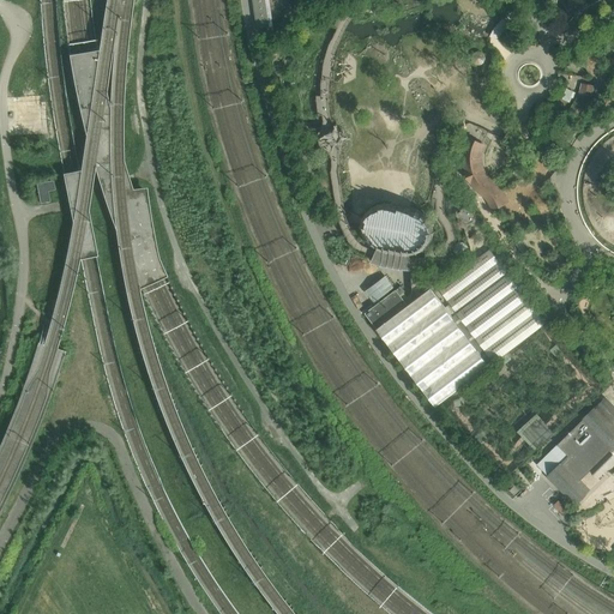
[(271,28),(266,0),(253,0),(257,24),(256,24),(256,29),(271,28)]
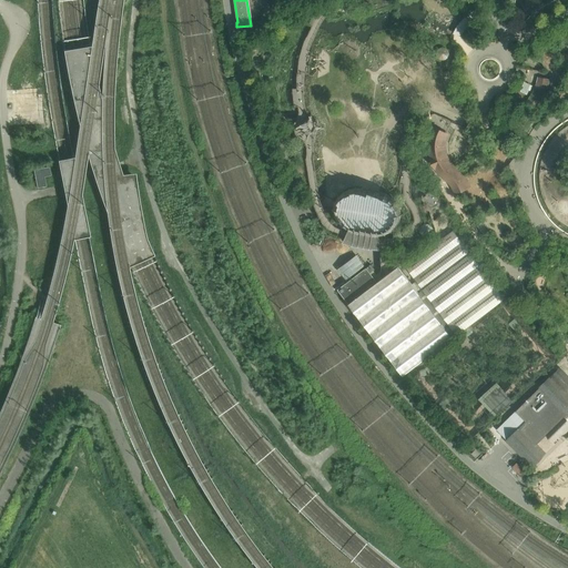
[(454,31),(453,34),(454,34),(457,36),(460,36),(462,36),(463,32),(466,30),(468,28),(470,26),(473,24),(470,22),(468,20),(467,17),(466,17),(462,21),(457,27),(454,31)]
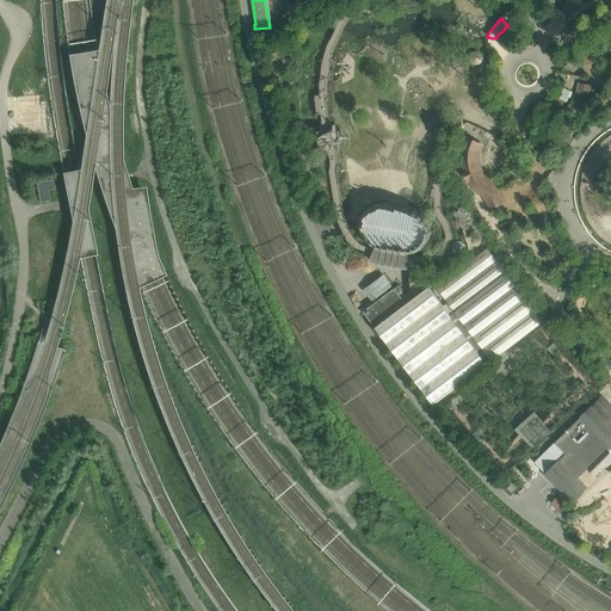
[(477,50),(473,51),(470,55),(469,59),(470,62),(474,65),(479,66),(482,63),(483,60),(483,55),(481,53),(477,50)]
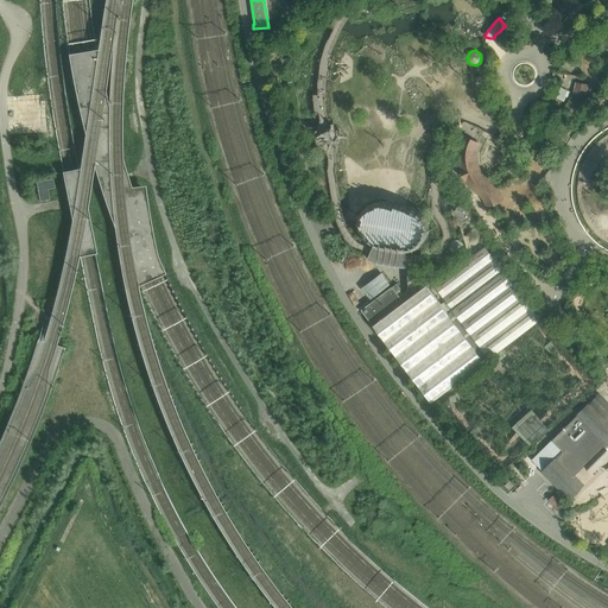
[(588,87),(577,86),(577,89),(576,92),(575,95),(574,97),(572,100),(571,103),(569,106),(568,108),(565,111),(574,116),(576,114),(578,111),(581,108),(582,105),(584,101),(586,97),(587,94),(587,90),(588,87)]
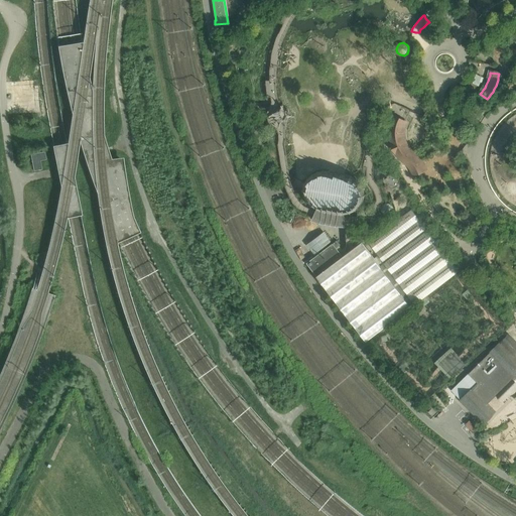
[(402,129),(403,125),(405,122),(394,116),(391,121),(390,127),(389,133),(390,138),(391,145),(393,150),(397,155),(399,158),(401,160),(405,163),(406,164),(407,165),(409,166),(409,167),(410,169),(411,170),(412,171),(412,173),(413,174),(420,172),(425,171),(424,168),(423,166),(422,164),(421,162),(420,161),(416,156),(412,153),(411,151),(410,151),(409,150),(407,147),(405,144),(403,141),(402,137),(402,133),(402,129)]
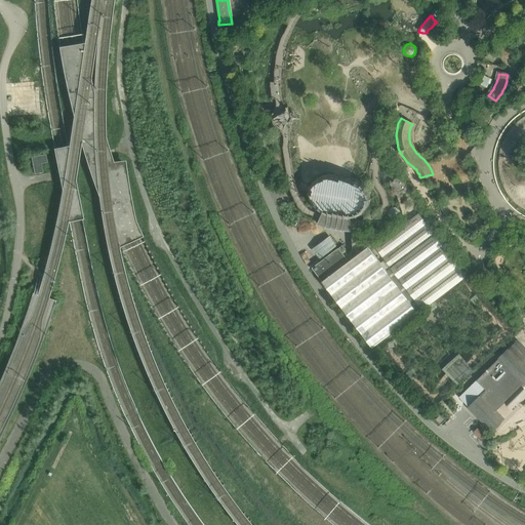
[(47,162),(45,154),(31,157),(34,174),(43,172),(41,164),(47,162)]
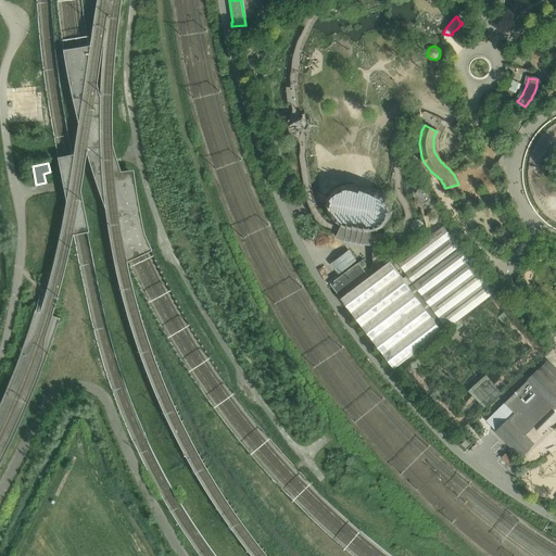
[(387,219),(388,212),(387,206),(383,201),(380,197),(374,193),(370,192),(368,191),(363,190),(356,190),(351,189),(345,188),(339,189),(333,192),(329,197),(325,202),(324,207),(326,213),(328,218),(333,224),(338,227),(337,229),(335,232),(332,238),(342,241),(358,244),(368,244),(367,237),(367,234),(367,231),(379,228),(383,224),(387,219)]
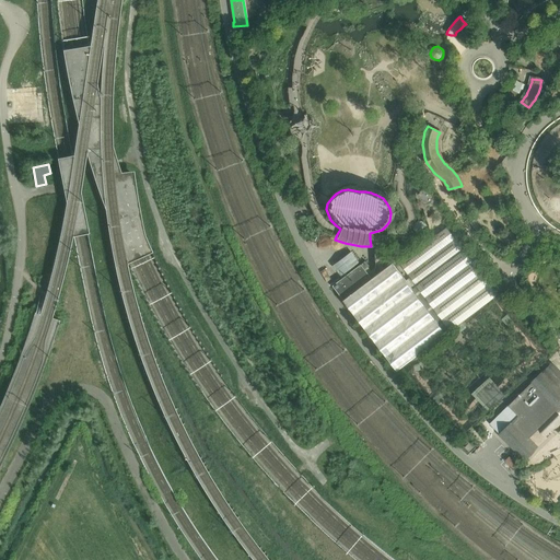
[(475,220),(470,223),(478,233),(482,230),(475,220)]
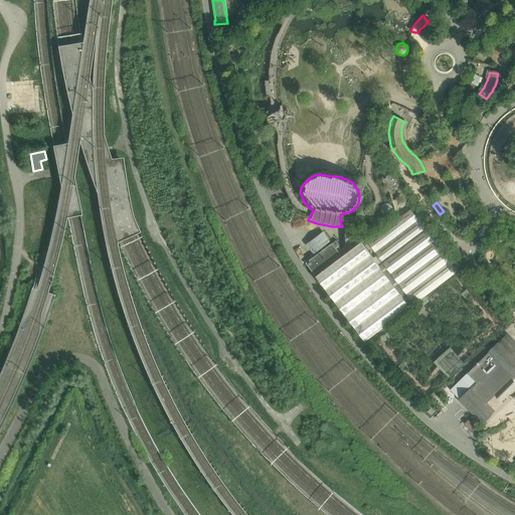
[(411,209),(368,242),(414,304),(446,280),(453,275),(459,271),(443,249),(448,246),(444,242),(432,226),(430,228),(427,229),(423,224),(425,222),(428,220),(425,217),(424,215),(419,219),(411,209)]
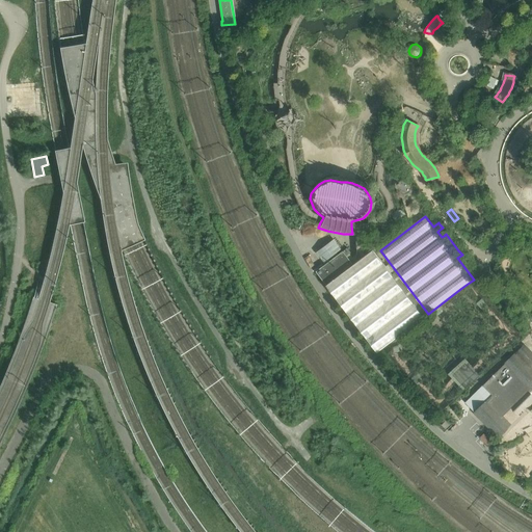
[(324,262),(341,249),(334,239),(317,251),(324,262)]
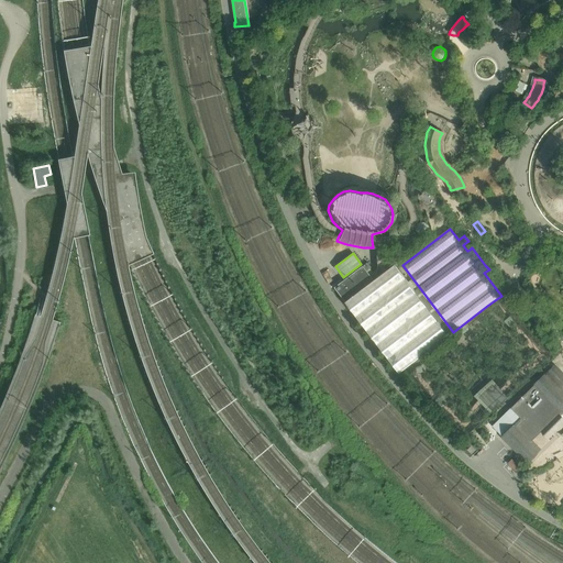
[(363,265),(334,287),(399,373),(416,361),(422,355),(450,335),(397,265),(395,264),(387,269),(383,273),(378,275),(374,279),(363,265)]
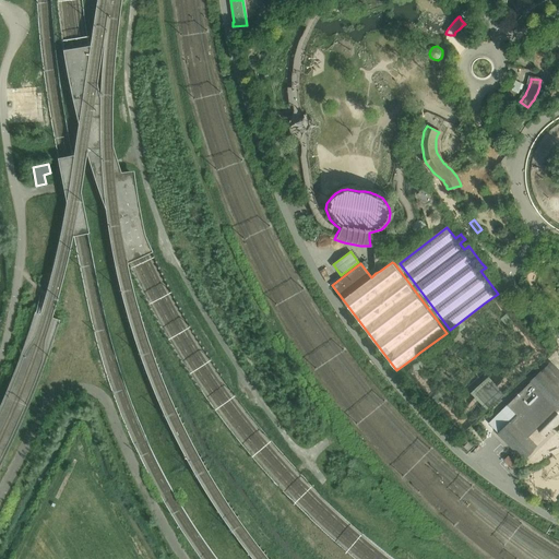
[(508,405),(489,423),(524,459),(535,447),(527,439),(538,428),(544,435),(558,418),(558,417),(558,418),(554,413),(558,409),(558,411),(558,409),(558,391),(540,372),(537,376),(508,405)]
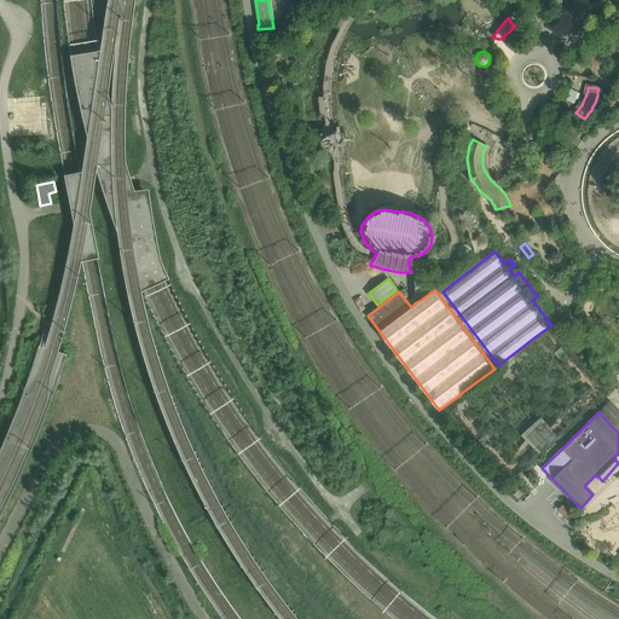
[(550,428),(542,418),(524,435),(527,439),(530,441),(532,445),(541,453),(559,437),(554,432),(553,431),(550,428)]
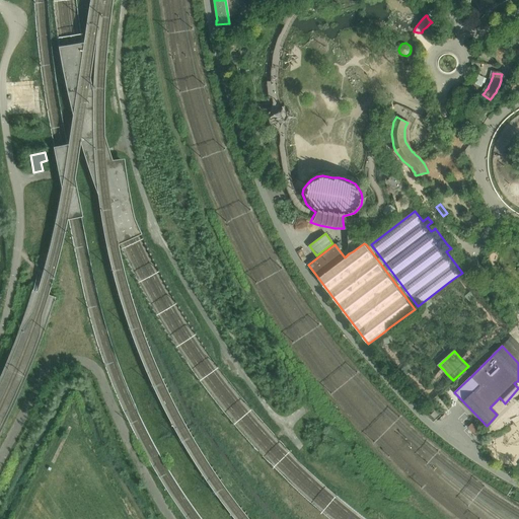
[(469,427),(478,435),(483,431),(473,422),(469,427)]
